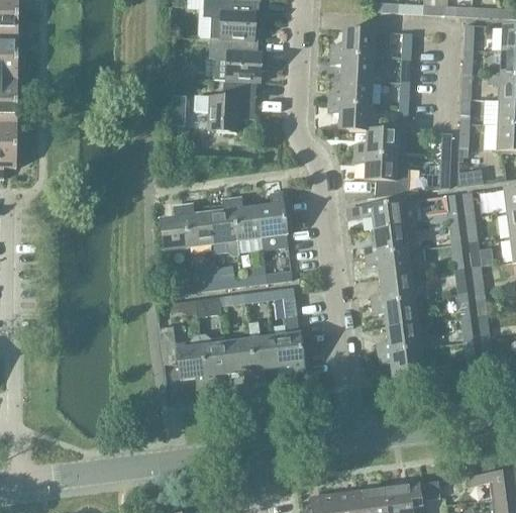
[(0,0),(0,13),(19,14),(19,0),(0,0)]
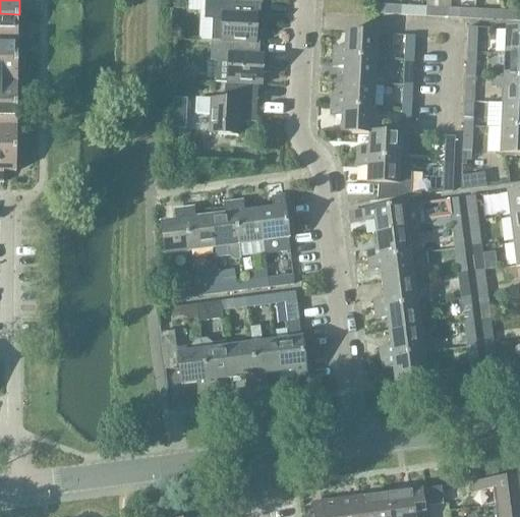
[(206,0),(205,17),(213,17),(212,38),(222,39),(256,41),(257,30),(264,27),(264,11),(257,11),(258,0),(206,0)]
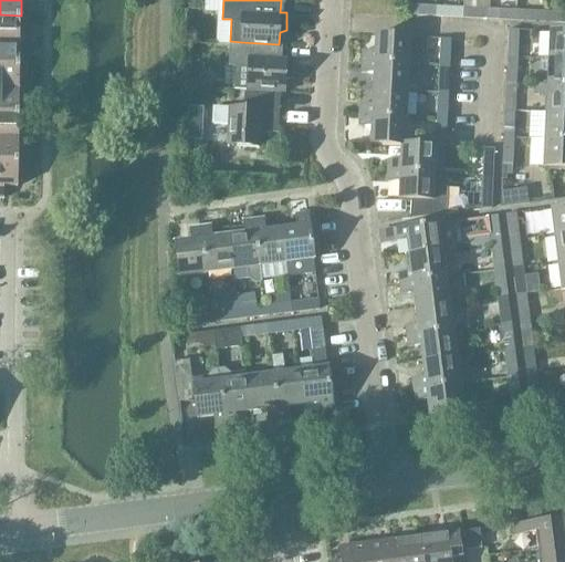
[(410,2),(409,10),(429,11),(437,12),(437,3),(429,3),(410,2)]
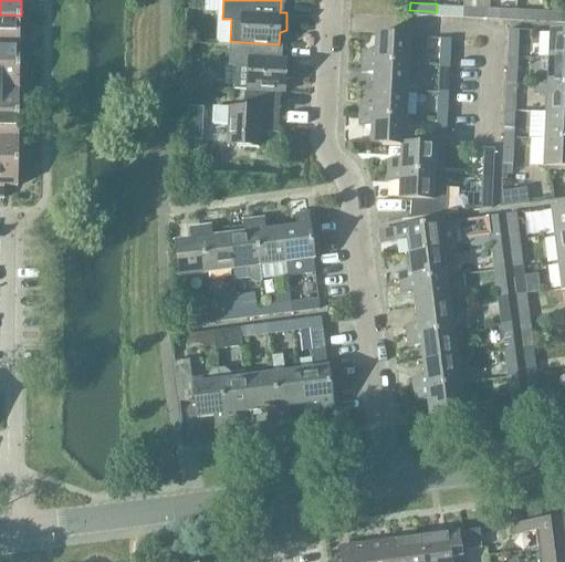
[(446,3),(445,12),(463,13),(463,4),(446,3)]
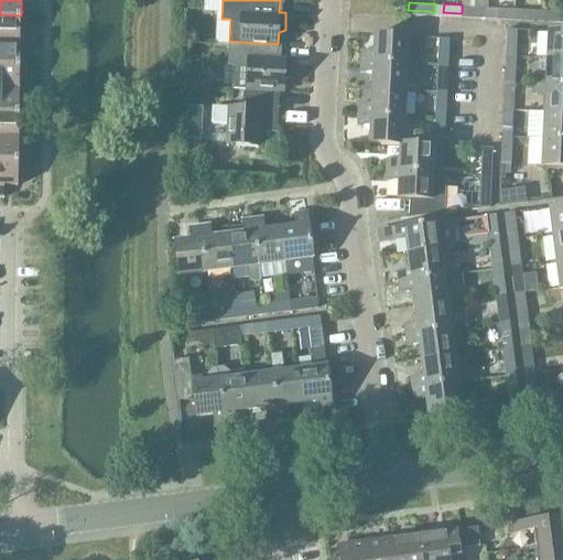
[(462,4),(462,13),(480,14),(482,6),(462,4)]
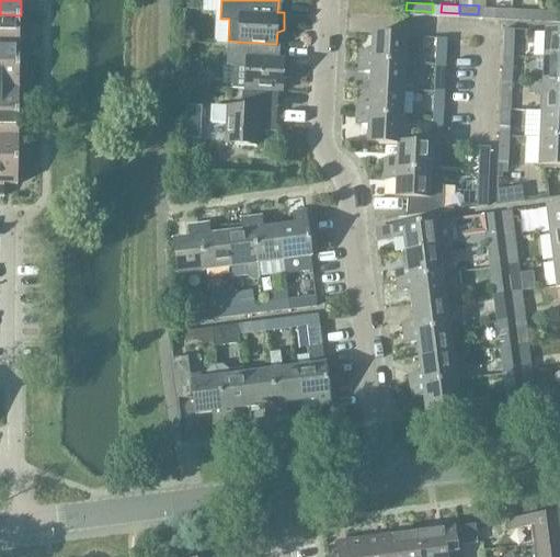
[(487,6),(487,14),(494,14),(512,15),(513,7),(494,7),(487,6)]
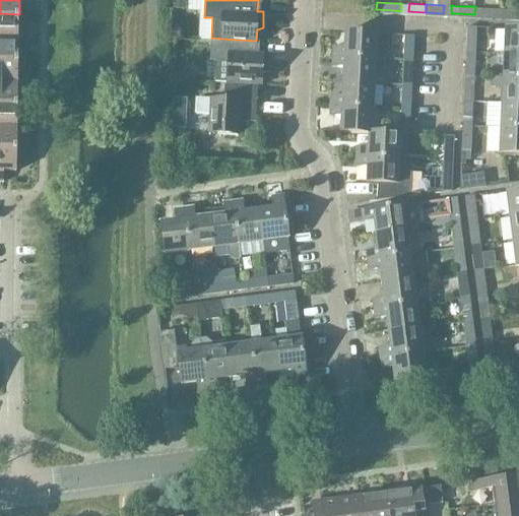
[(475,6),(474,14),(492,15),(493,7),(475,6)]
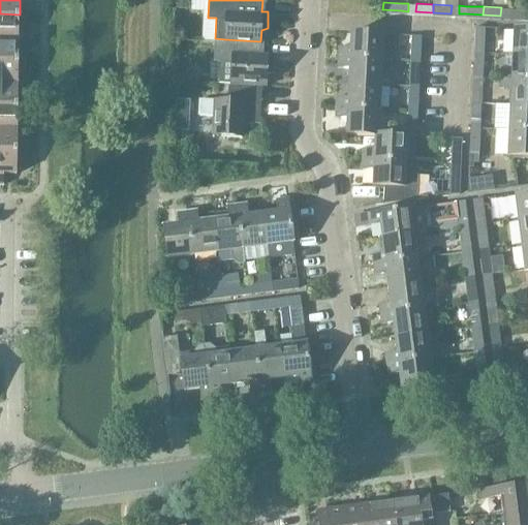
[(527,8),(516,8),(516,17),(527,17),(527,8)]
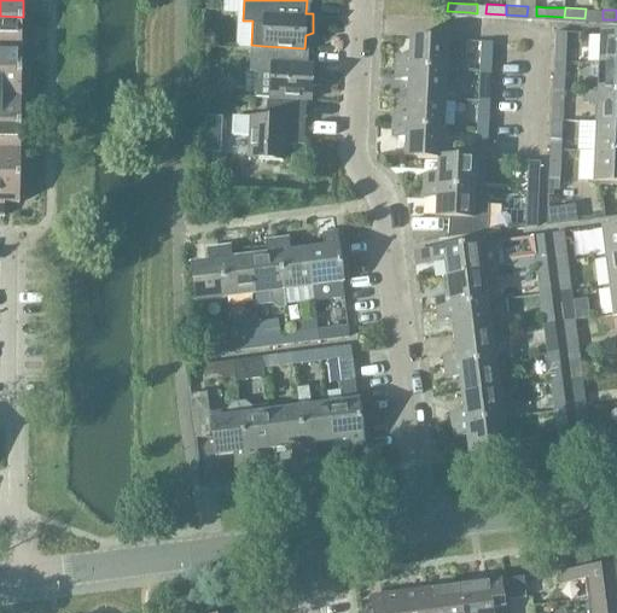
[(0,41),(23,42),(23,17),(0,16),(0,41)]
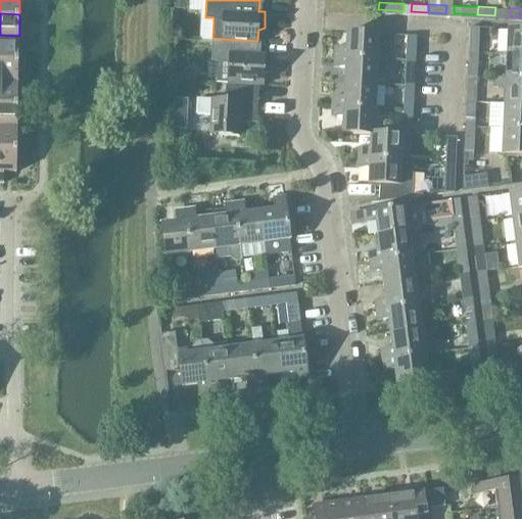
[(471,24),(470,49),(479,49),(480,25),(471,24)]
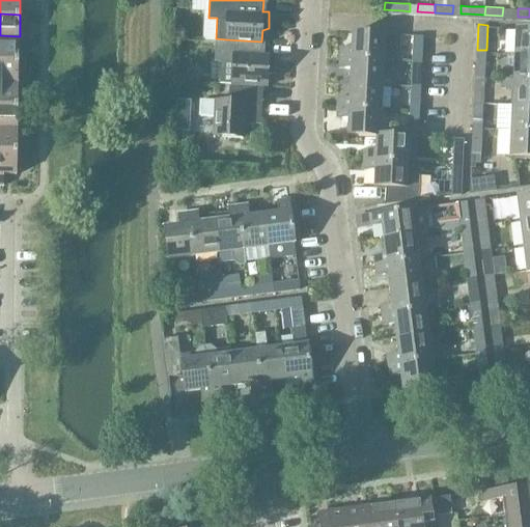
[(514,52),(529,52),(529,26),(515,26),(514,52)]
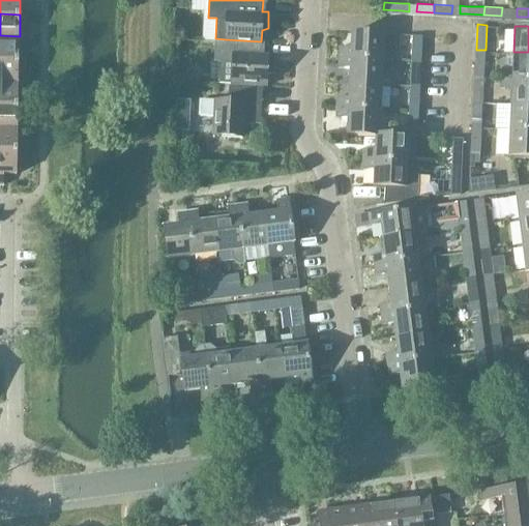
[(340,55),(384,57),(385,32),(352,31),(352,45),(340,45),(340,55)]
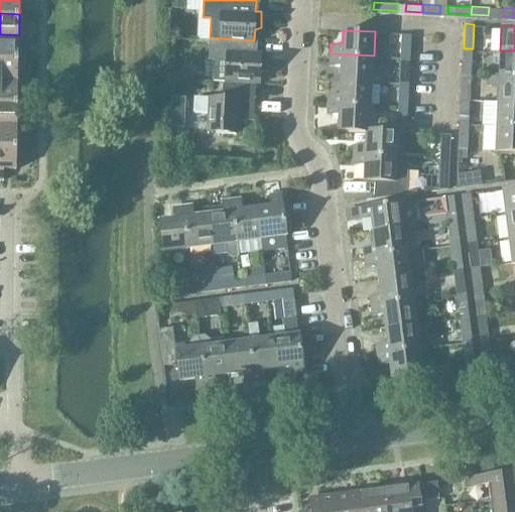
[(403,32),(402,48),(410,49),(411,33),(403,32)]
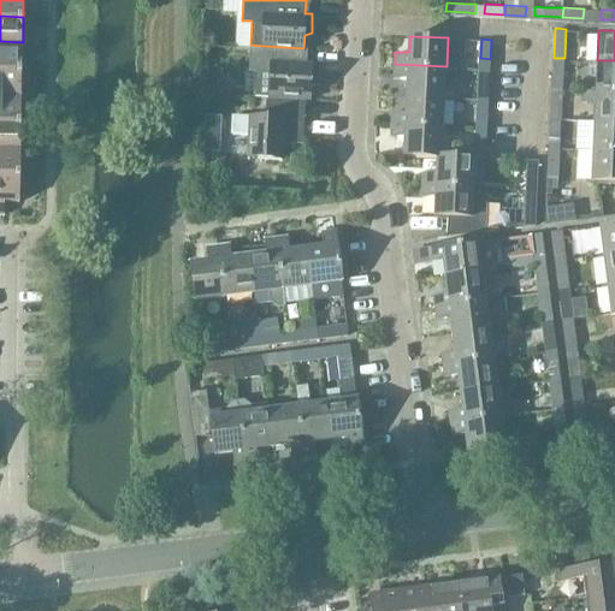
[(27,42),(23,42),(0,41),(0,67),(29,69),(30,48),(27,48),(27,42)]
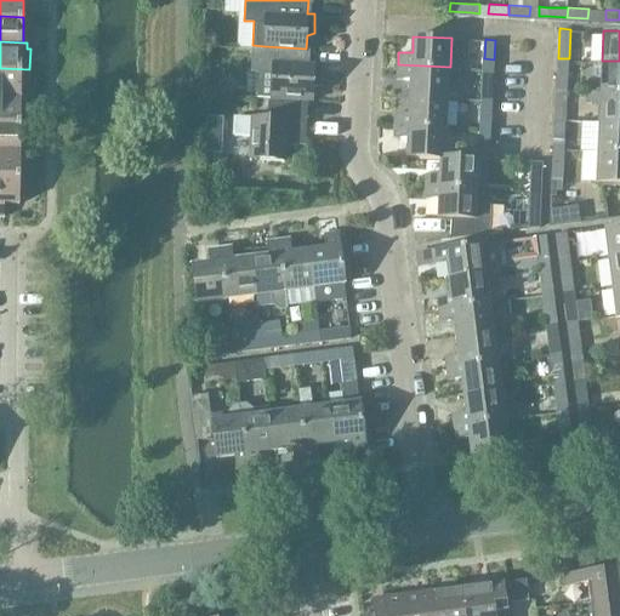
[(252,45),(251,69),(272,70),(271,96),(279,97),(308,98),(314,98),(314,85),(323,83),(323,63),(311,62),(311,49),(306,49),(265,46),(252,45)]
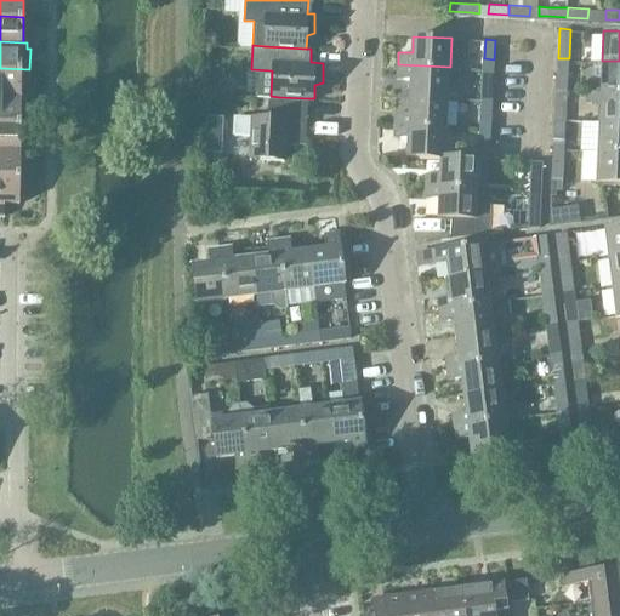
[(558,58),(557,79),(568,79),(569,58),(558,58)]
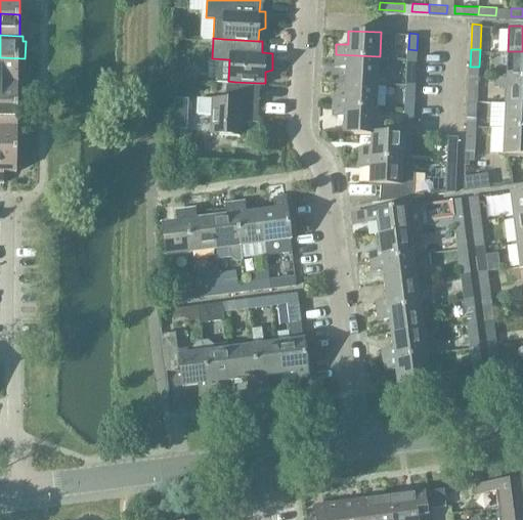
[(507,76),(522,76),(522,51),(508,51),(507,76)]
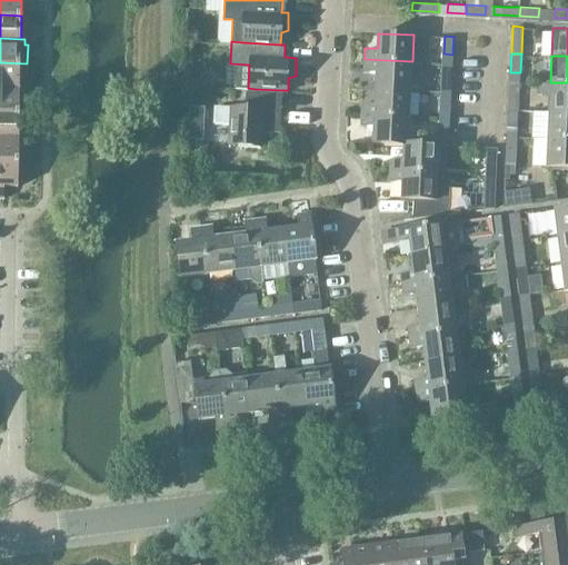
[(375,87),(410,88),(412,61),(365,59),(364,70),(376,70),(375,87)]
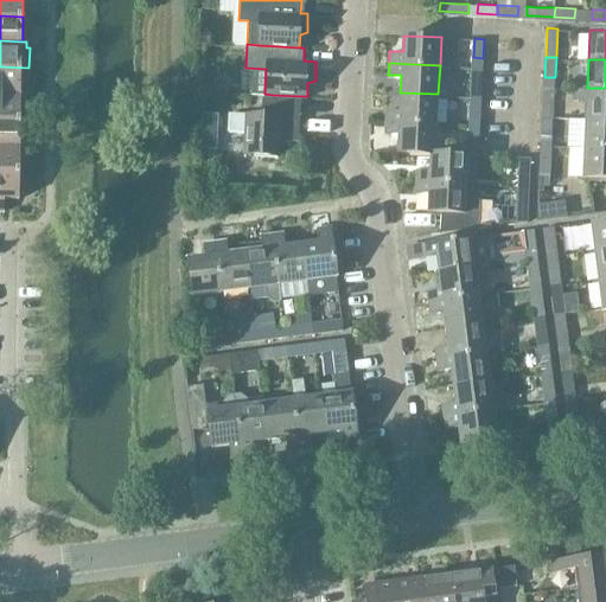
[(29,85),(29,68),(0,66),(0,93),(21,93),(26,93),(26,85),(29,85)]
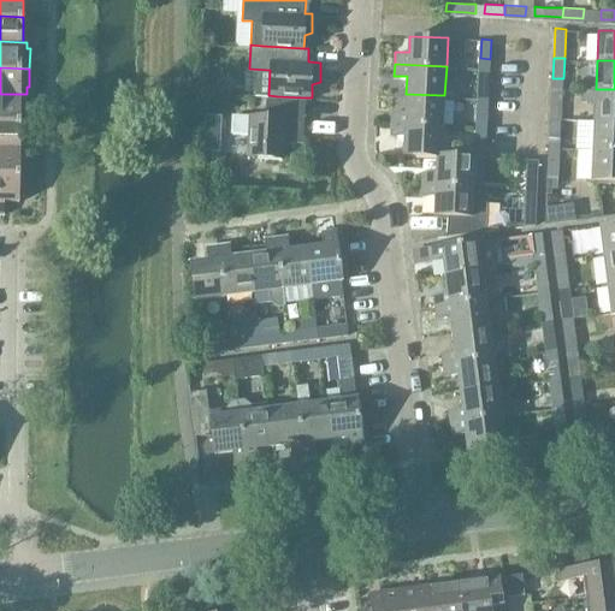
[(489,77),(479,76),(478,96),(488,98),(489,77)]
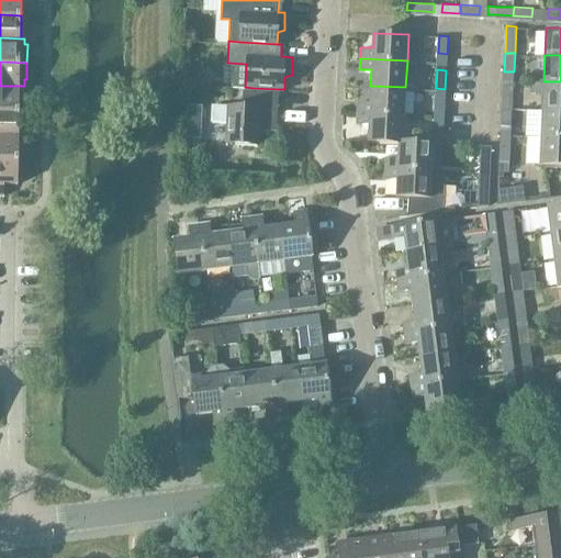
[(543,92),(542,108),(560,109),(560,81),(543,81),(531,80),(530,91),(543,92)]
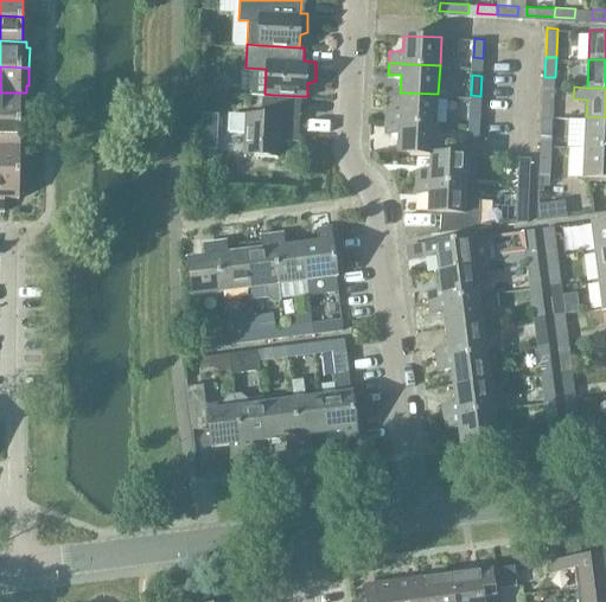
[(21,93),(0,93),(0,117),(21,119),(21,93)]
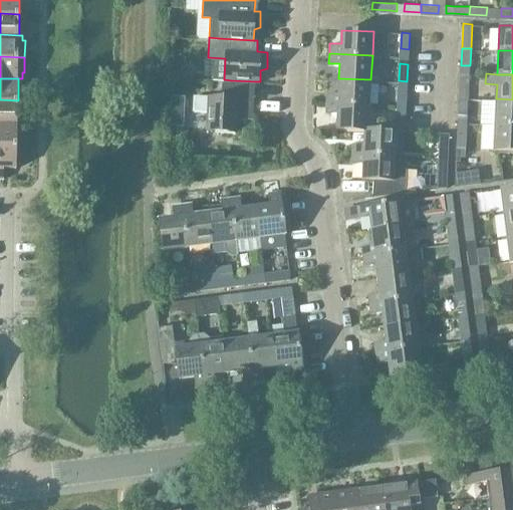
[(327,101),(369,104),(370,79),(338,78),(338,92),(327,92),(327,101)]
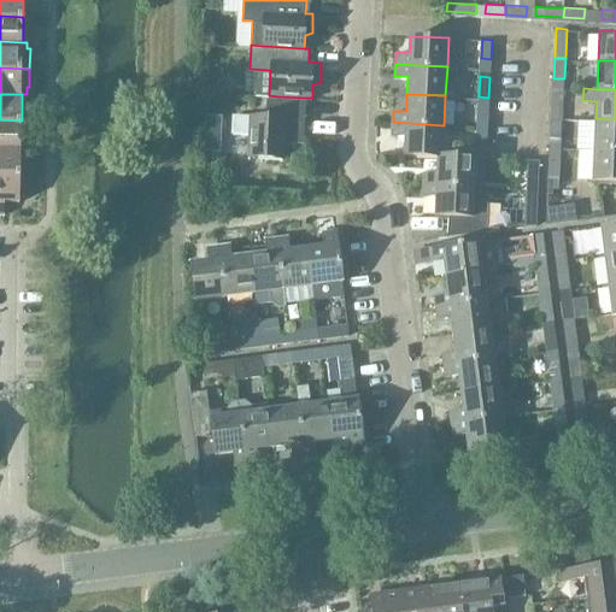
[(251,113),(250,158),(283,159),(285,142),(304,142),(306,98),(277,96),(269,95),(269,99),(268,99),(267,115),(251,113)]
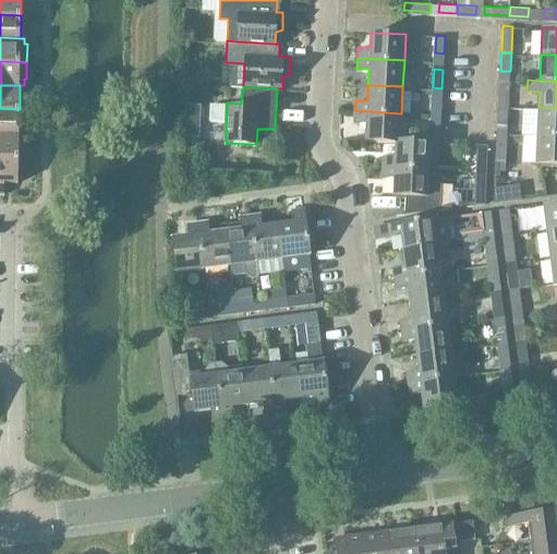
[(432,106),(440,107),(442,88),(433,87),(432,106)]
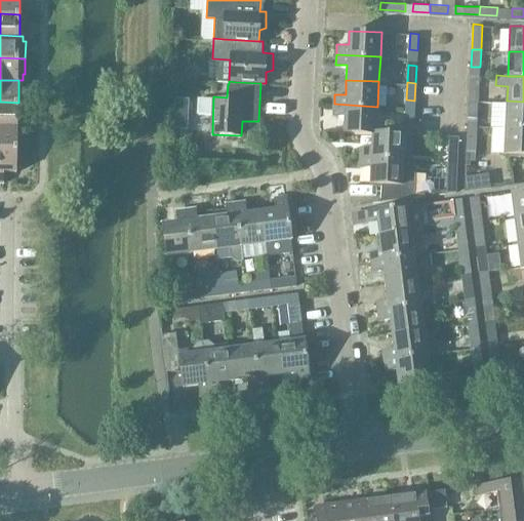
[(470,98),(478,99),(479,82),(470,82),(470,98)]
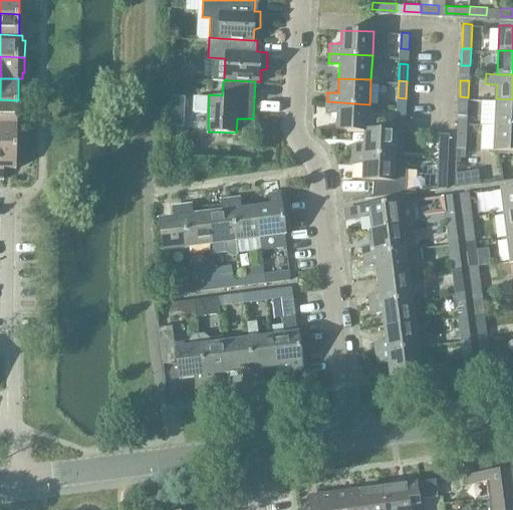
[(459,114),(468,114),(468,97),(460,96),(459,114)]
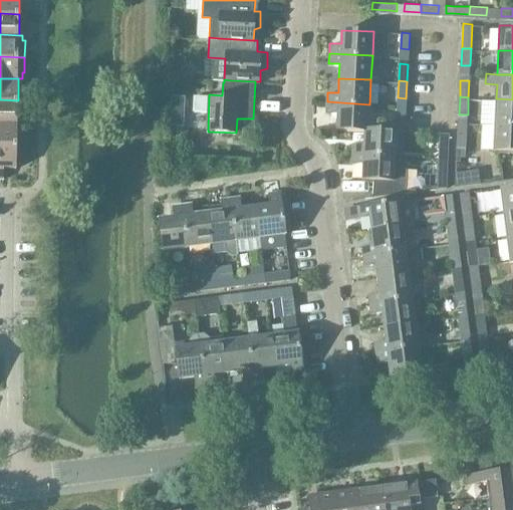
[(495,123),(512,123),(512,99),(496,98),(495,123)]
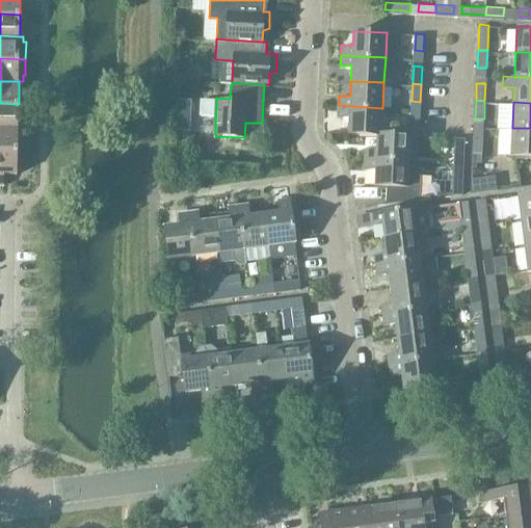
[(0,103),(0,126),(18,126),(19,104),(0,103)]
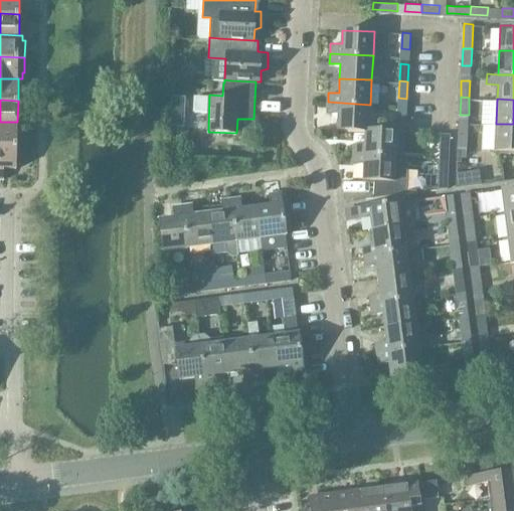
[(328,102),(327,112),(338,113),(337,128),(365,129),(369,129),(369,128),(370,105),(328,102)]
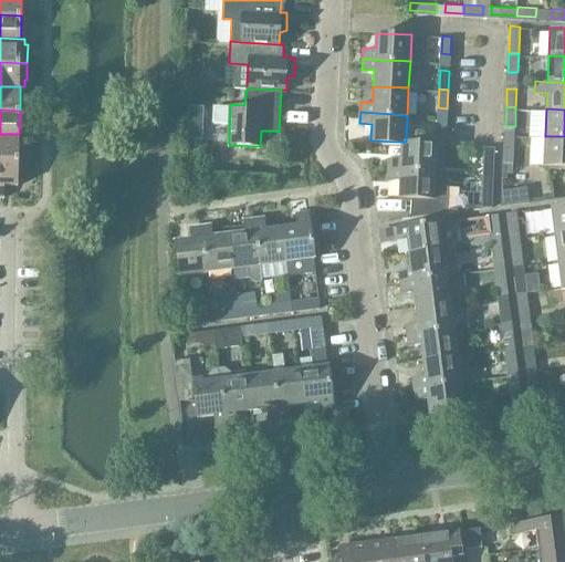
[(446,143),(447,125),(438,124),(437,142),(437,143),(446,143)]
